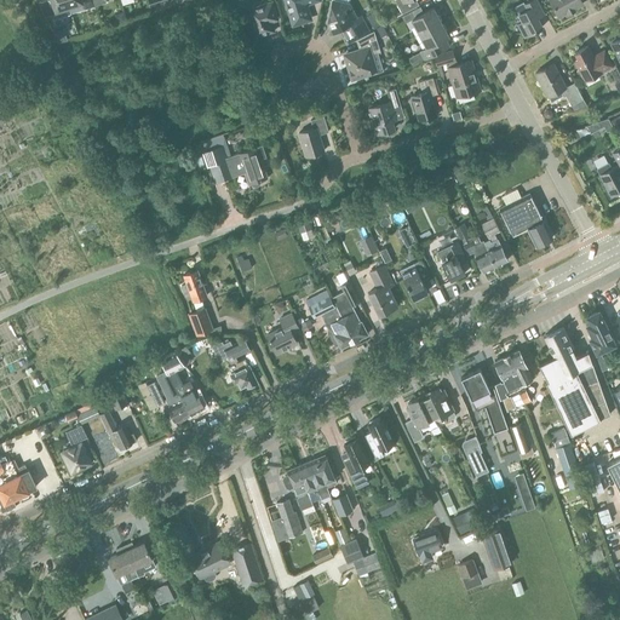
[(72,13),(69,7),(67,0),(46,0),(39,3),(46,17),(53,15),(55,19),(72,13)]
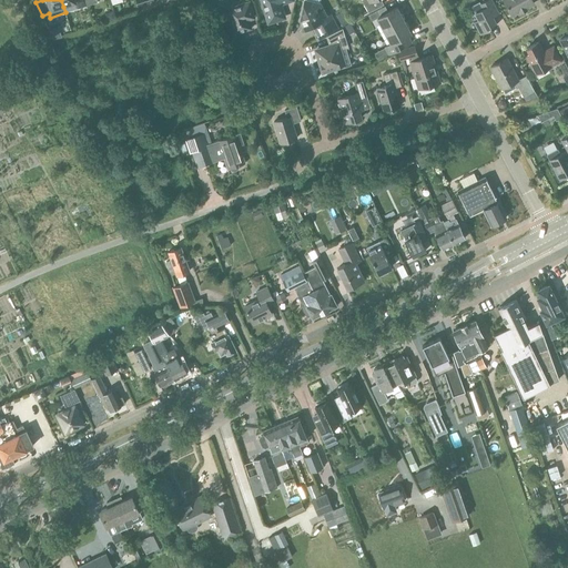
[(261,0),(267,21),(270,22),(284,18),(285,16),(283,9),(280,7),(281,4),(280,3),(290,0),(261,0)]
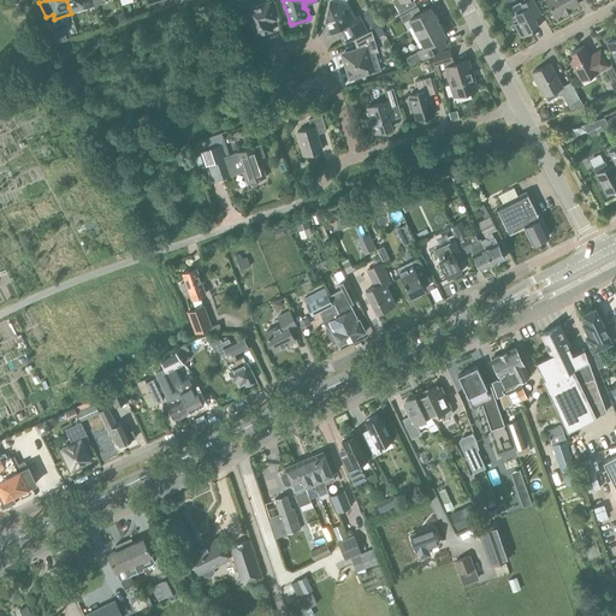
[(330,0),(326,21),(331,31),(344,24),(350,37),(366,29),(359,16),(355,18),(348,4),(347,4),(347,0),(330,0)]
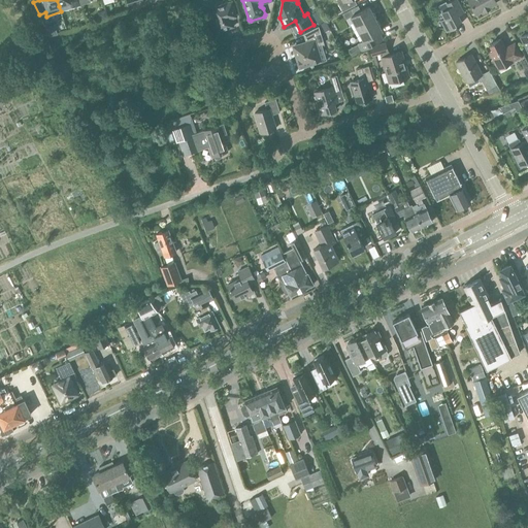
[(336,0),(342,11),(349,8),(344,1),(347,0),(336,0)]
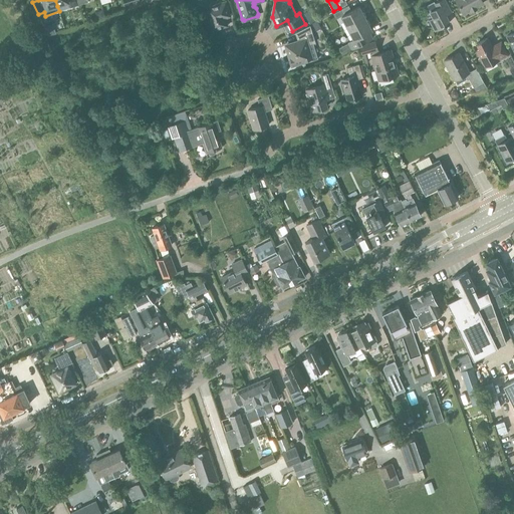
[(434,1),(427,5),(430,11),(434,18),(430,20),(435,30),(450,22),(444,12),(450,9),(444,0),(441,0),(436,3),(434,1)]
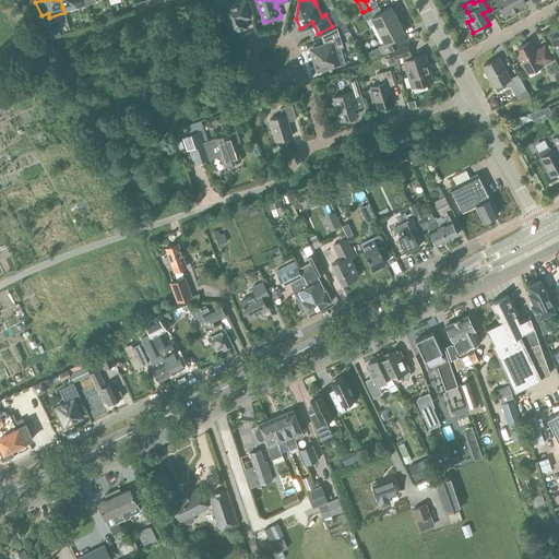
[(496,0),(504,14),(512,11),(513,12),(519,9),(518,8),(525,3),(523,0),(496,0)]
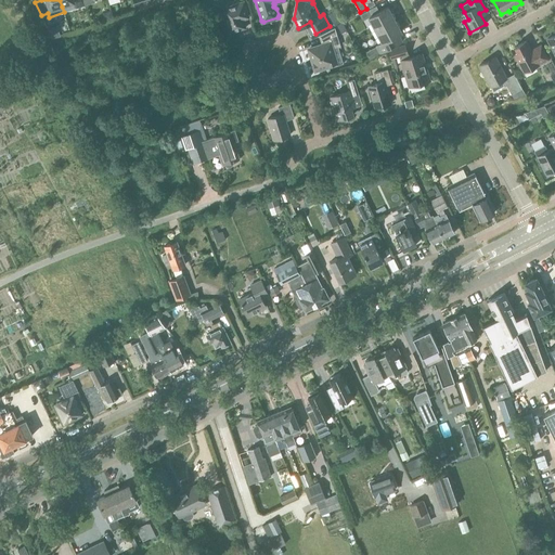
[(228,10),(222,12),(229,34),(244,28),(242,22),(241,21),(242,18),(243,18),(249,16),(244,1),(232,4),(233,8),(229,9),(228,10)]
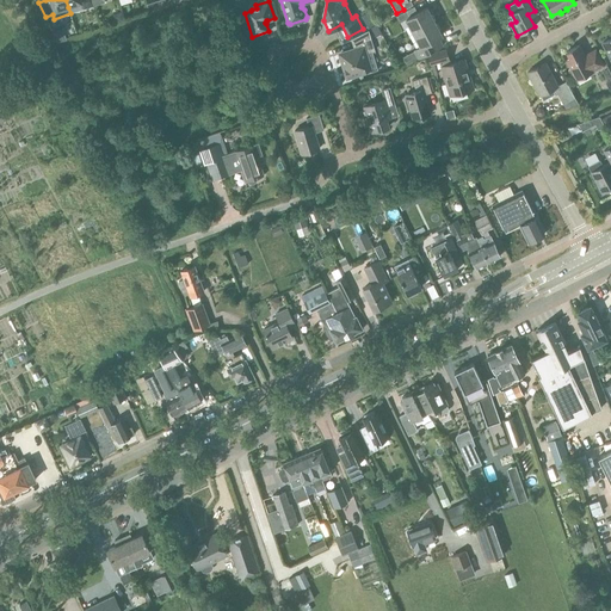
[(413,34),(434,22),(427,7),(418,13),(414,6),(396,16),(400,22),(406,19),(413,34)]
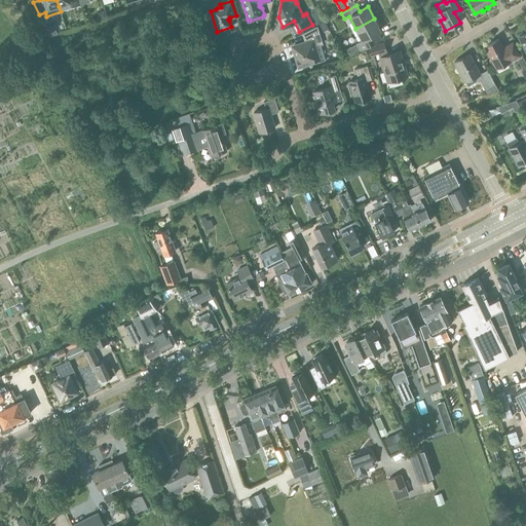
[(374,19),(355,29),(363,40),(357,43),(361,50),(381,39),(377,33),(380,31),(374,19)]
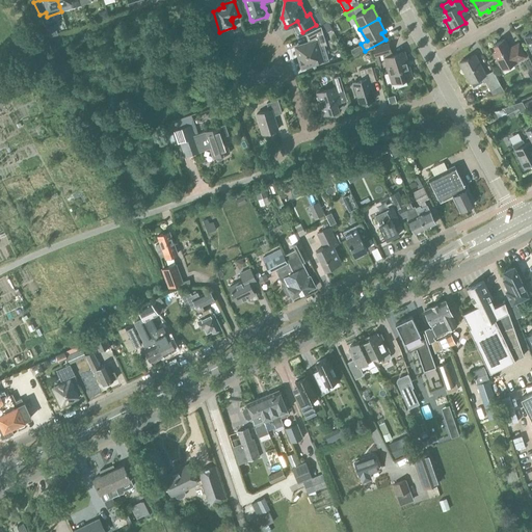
[(310,43),(296,47),(302,68),(322,61),(319,49),(321,48),(320,46),(326,44),(321,27),(308,34),(310,43)]
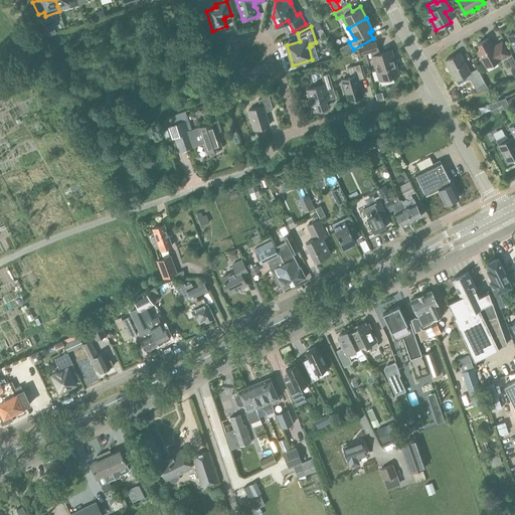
[(481,48),(477,50),(480,57),(480,60),(483,61),(485,65),(492,61),(493,63),(509,55),(502,41),(496,45),(497,46),(494,48),(489,37),(478,43),(481,48)]
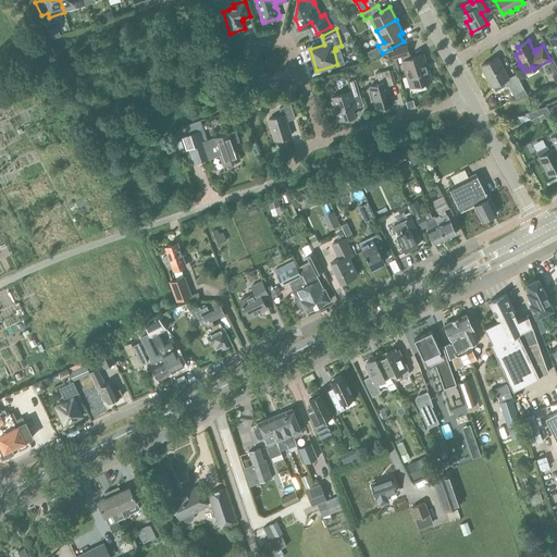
[(406,45),(391,50),(393,59),(401,57),(411,87),(431,81),(423,54),(410,58),(406,45)]
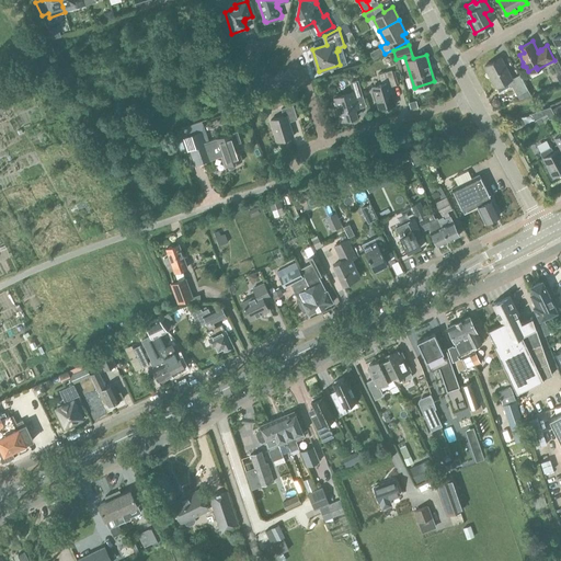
[(512,78),(501,57),(484,67),(495,88),(507,81),(510,87),(512,86),(517,95),(528,89),(519,73),(512,78)]
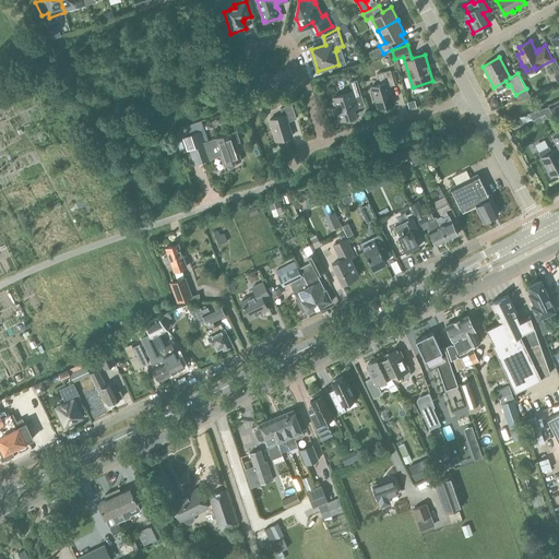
[(381,84),(371,87),(378,108),(384,106),(384,107),(394,104),(389,86),(395,84),(391,70),(379,74),(381,84)]
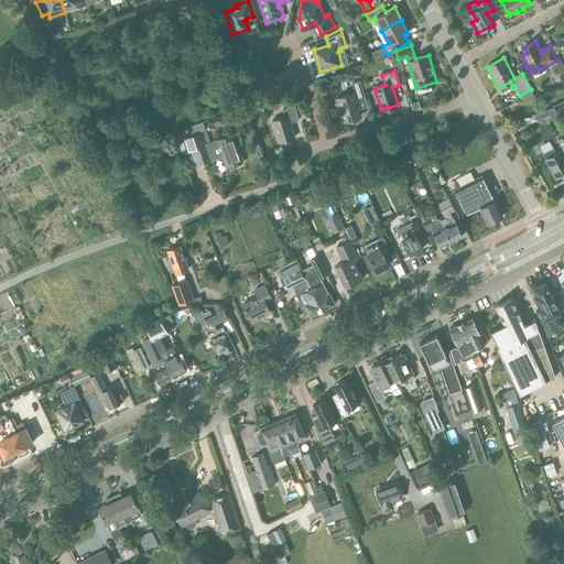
[(355,93),(336,98),(344,122),(359,117),(356,108),(359,107),(357,98),(365,96),(360,80),(351,83),(355,93)]
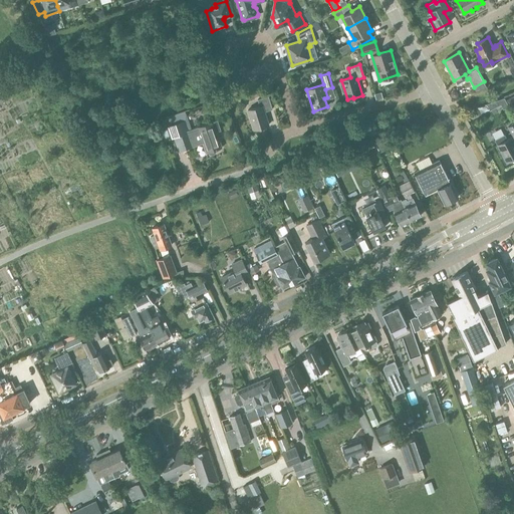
[(476,91),(487,87),(484,81),(474,87),(476,91)]
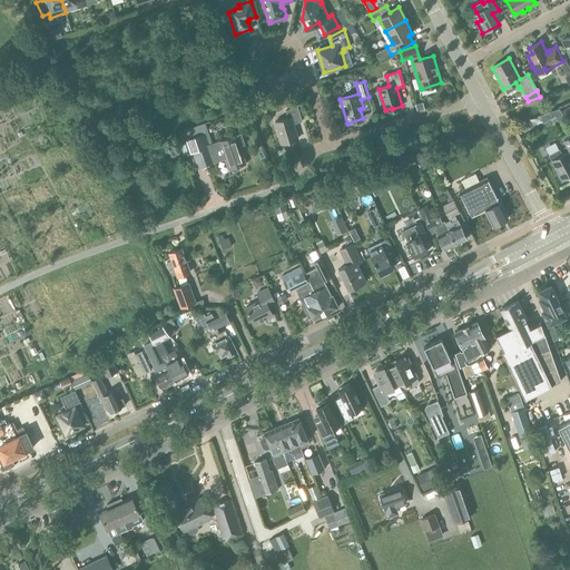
[(285,110),(288,118),(275,123),(282,144),(297,139),(293,124),(302,121),(297,107),(285,110)]
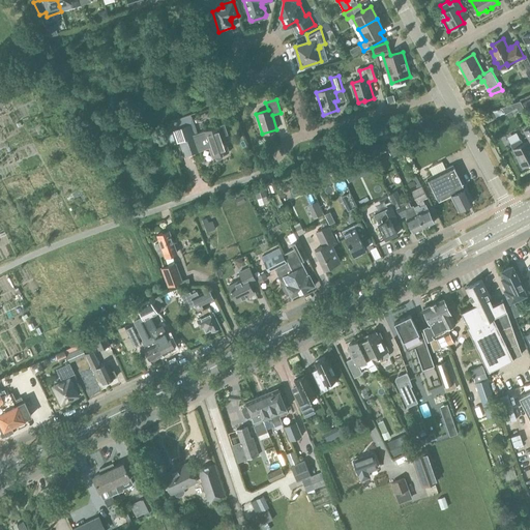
[(37,130),(40,135),(46,131),(43,128),(48,125),(41,116),(32,121),(37,130)]
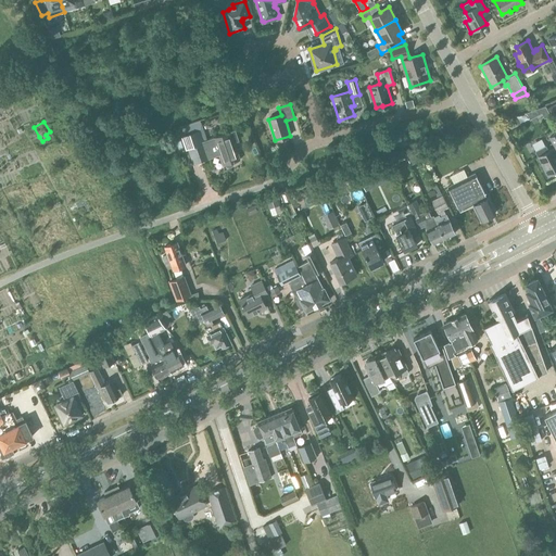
[(200,129),(181,136),(186,150),(188,149),(192,163),(210,158),(209,155),(219,151),(224,164),(226,164),(226,165),(227,165),(227,166),(228,166),(229,166),(229,167),(230,167),(231,167),(231,166),(232,166),(234,166),(234,165),(235,165),(235,164),(235,163),(235,162),(235,161),(239,160),(234,141),(239,139),(236,130),(230,133),(214,138),(204,141),(200,129)]
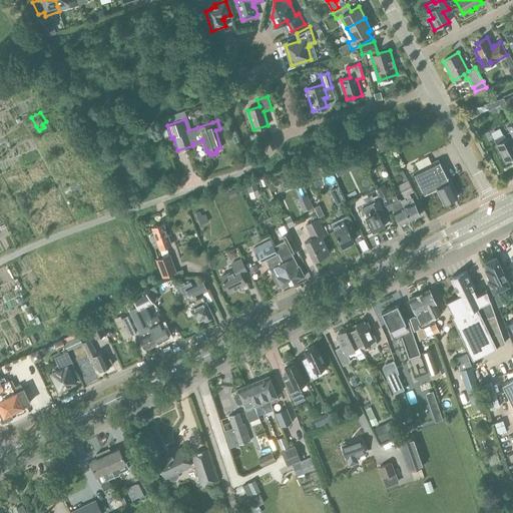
[(511,136),(497,144),(506,161),(512,157),(512,122),(506,126),(511,136)]
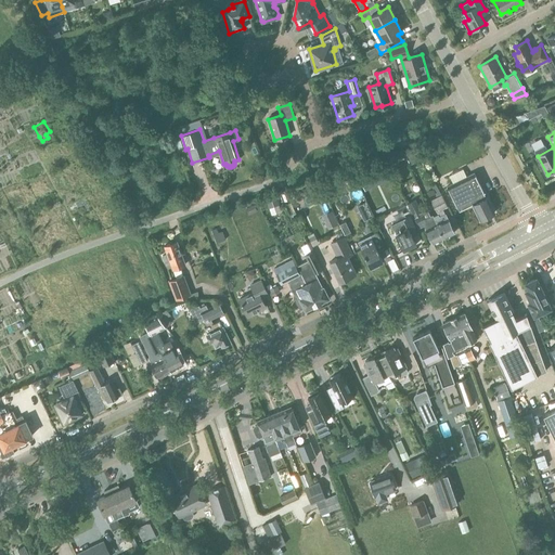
[(57,140),(37,145),(40,157),(61,152),(57,140)]
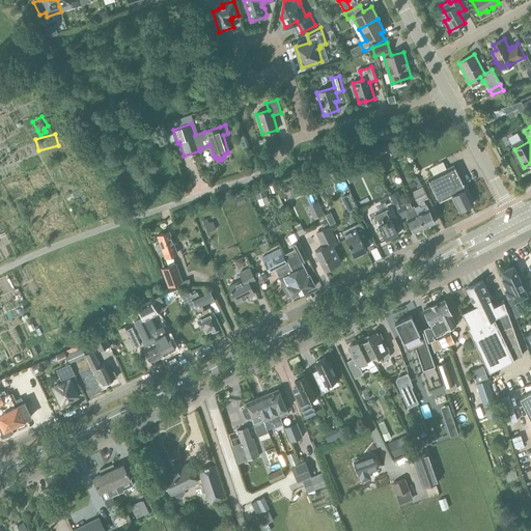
[(508,134),(501,135),(503,146),(510,144),(508,134)]
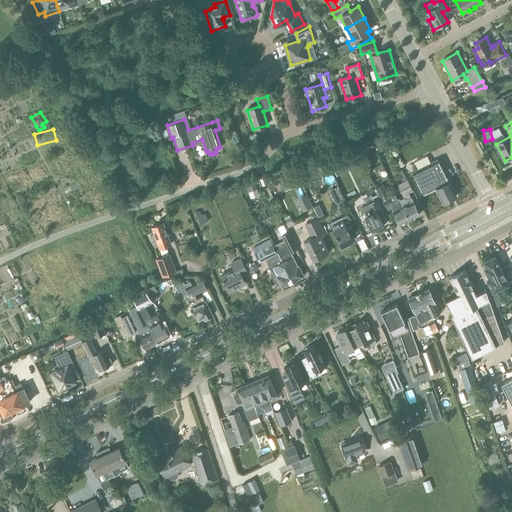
[(401,144),(409,141),(407,136),(399,139),(401,144)]
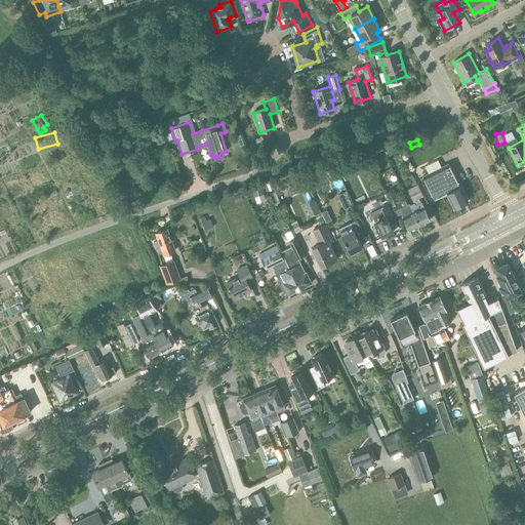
[(381,145),(366,152),(368,157),(384,150),(381,145)]
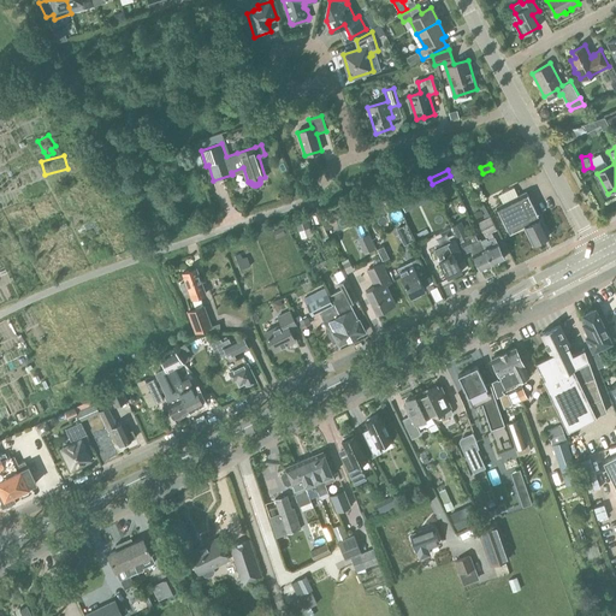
[(396,191),(401,201),(428,188),(424,178),(396,191)]
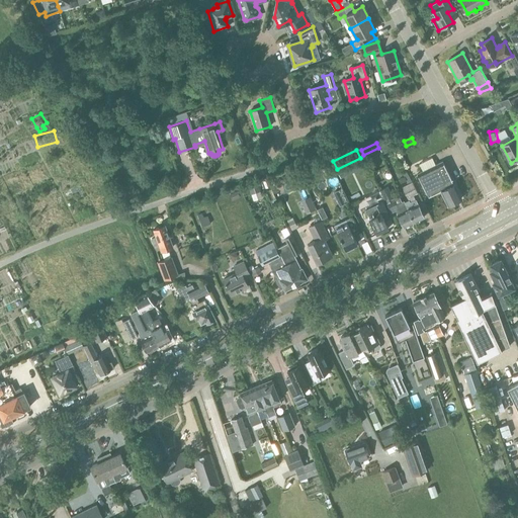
[(442,161),(417,173),(428,195),(427,195),(429,197),(441,191),(448,205),(449,204),(450,206),(455,203),(454,202),(461,198),(453,181),(452,181),(442,161)]
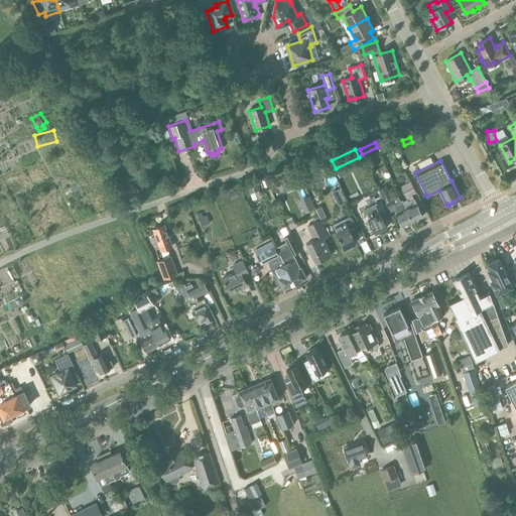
[(255,181),(247,184),(251,195),(259,191),(255,181)]
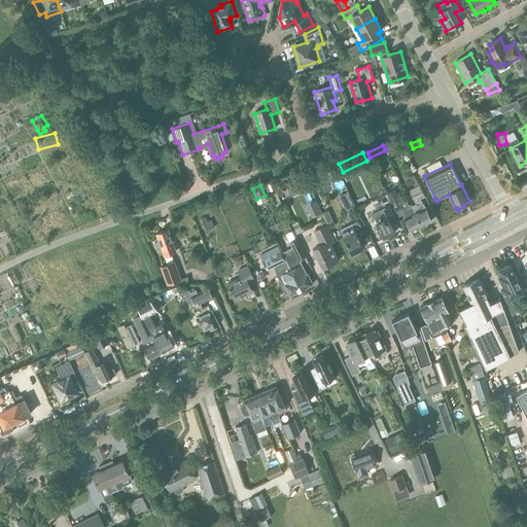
[(415,202),(412,203),(422,225),(431,220),(425,208),(421,199),(425,197),(420,185),(410,190),(415,202)]
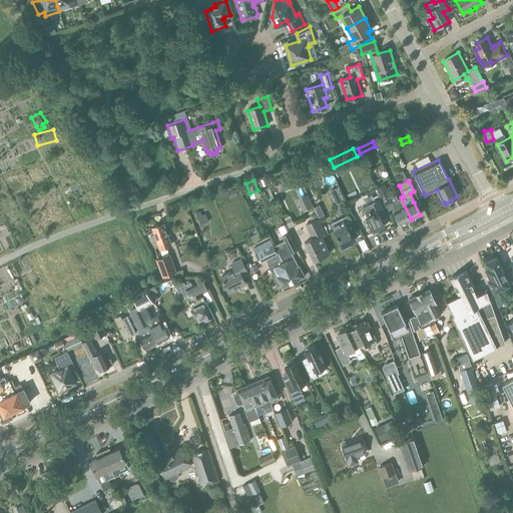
[(377,188),(377,189),(383,201),(387,210),(392,207),(394,211),(400,224),(411,219),(401,197),(392,201),(384,184),(377,188)]
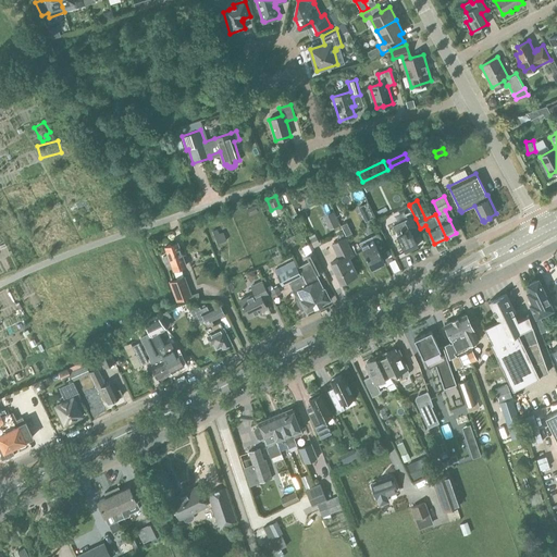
[(368,203),(360,208),(367,222),(374,218),(368,203)]
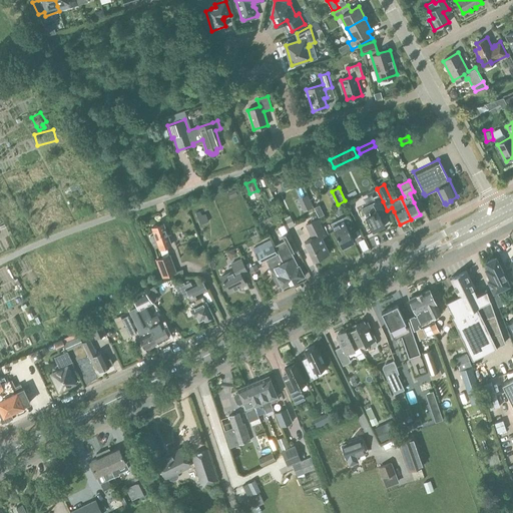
[(373,202),(362,208),(365,215),(366,215),(373,231),(385,225),(381,217),(386,214),(381,202),(380,199),(373,202)]
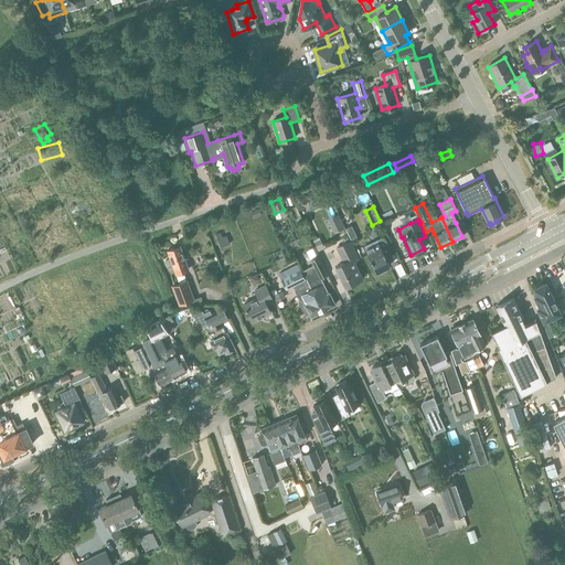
[(223,233),(219,235),(223,247),(232,244),(228,235),(224,237),(223,233)]
